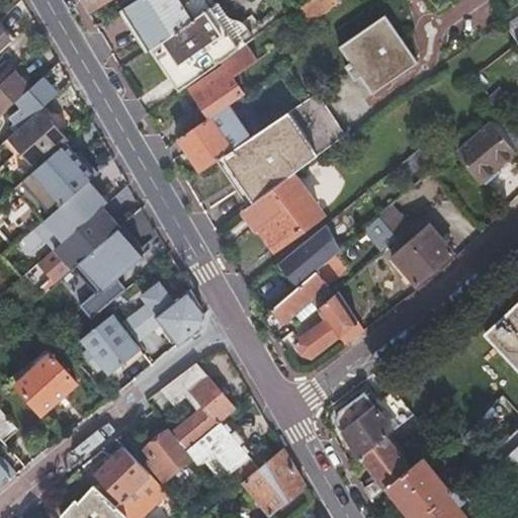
[(79,0),(87,13),(107,0),(79,0)]
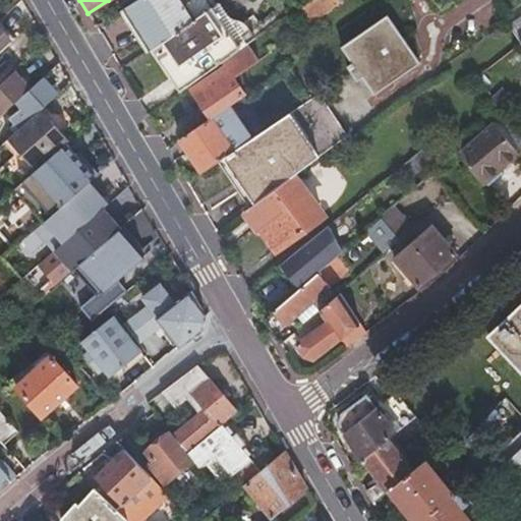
[(148,53),(151,51),(215,6),(211,0),(137,0),(121,11),(148,53)]
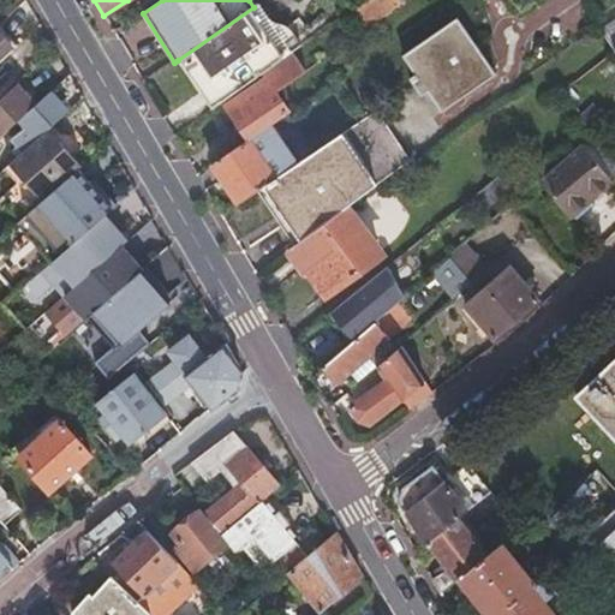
[(363,0),(351,10),(362,27),(388,7),(386,4),(389,0),(363,0)]
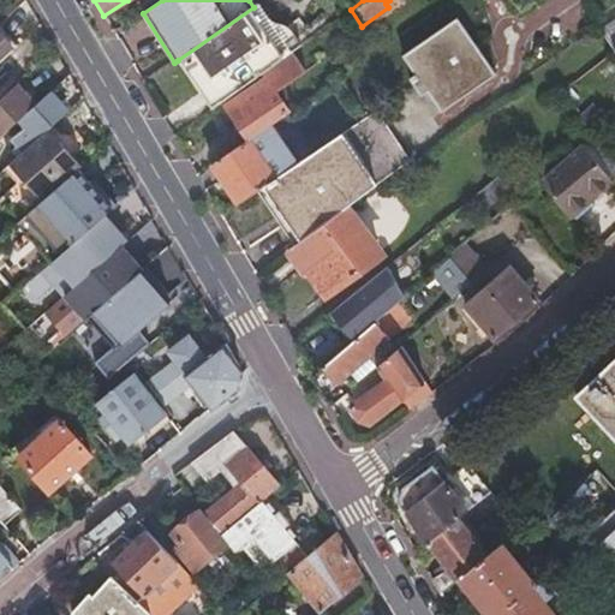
[(533,0),(509,0),(520,13),(536,3),(533,0)]
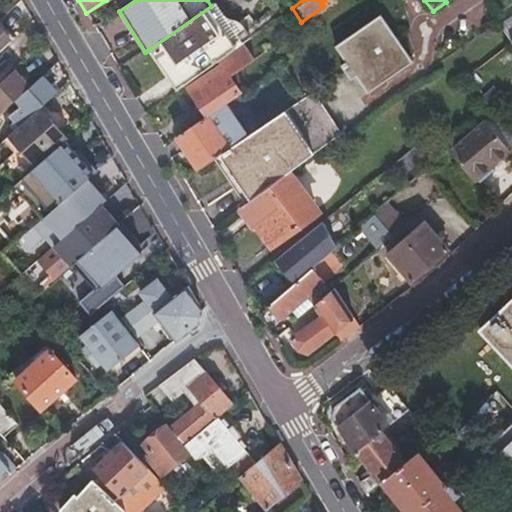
[(148,50),(175,91),(217,61),(242,43),(215,3),(211,6),(148,50)]
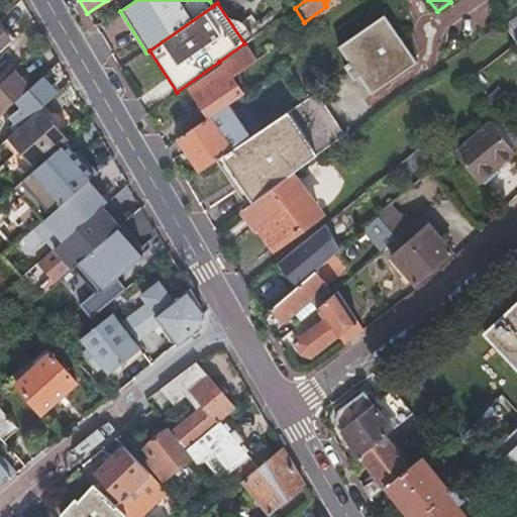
[(418,63),(400,36),(386,16),(339,47),(350,63),(345,67),(348,71),(355,81),(359,77),(372,95),(418,63)]
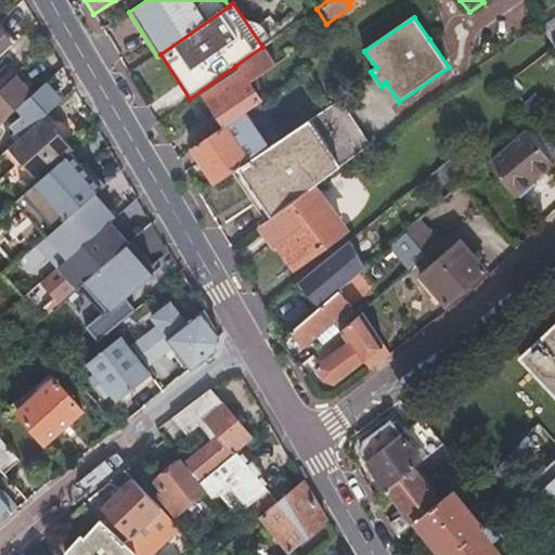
[(554,20),(542,29),(543,30),(553,47),(554,44),(554,20)]
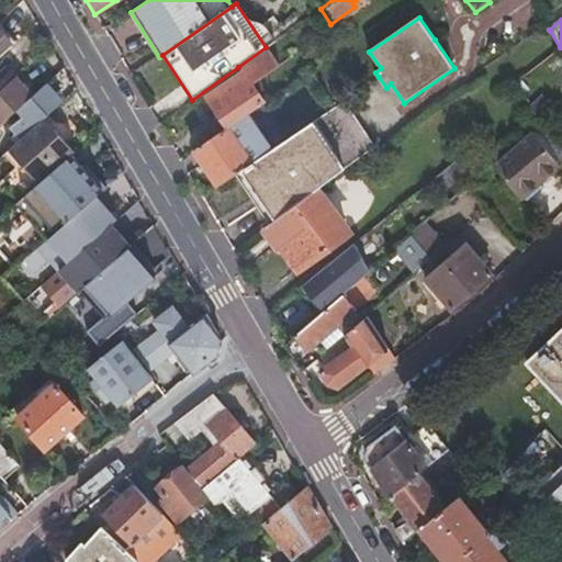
[(0,55),(7,49),(19,38),(12,31),(8,34),(0,25),(0,55)]
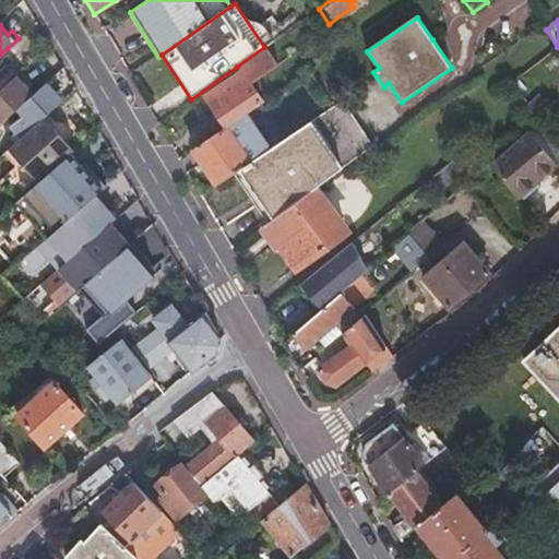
[(265,47),(264,47),(237,67),(240,71),(251,85),(277,64),(265,47)]
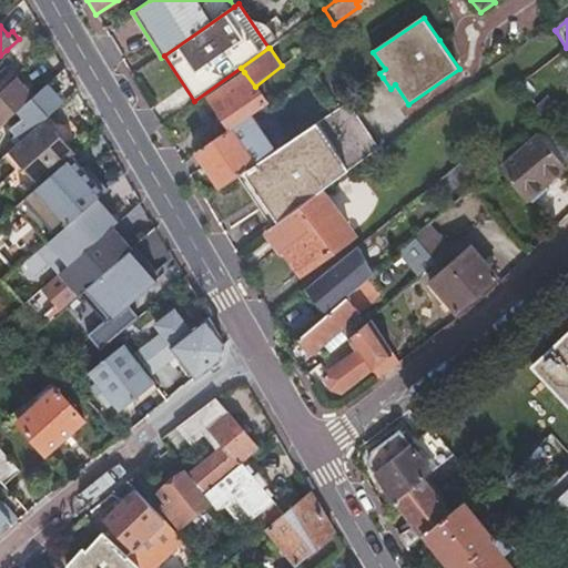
[(227,124),(231,130),(250,117),(254,113),(267,104),(255,87),(244,72),(209,98),(219,112),(217,118),(222,124),(227,124)]
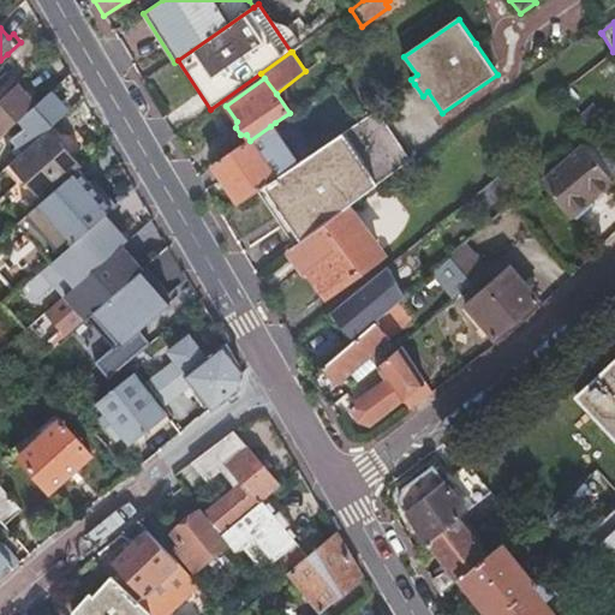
[(17,83),(0,97),(0,137),(19,120),(36,106),(17,83)]
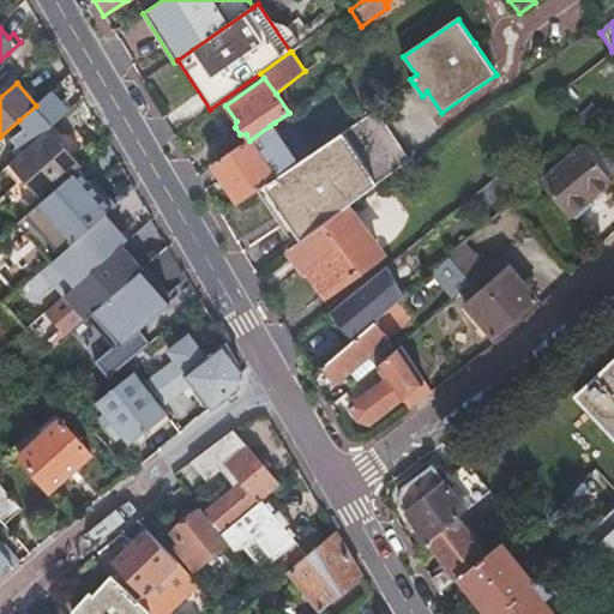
[(13,140),(24,151),(49,128),(68,112),(50,91),(36,106),(19,120),(26,127),(13,140)]
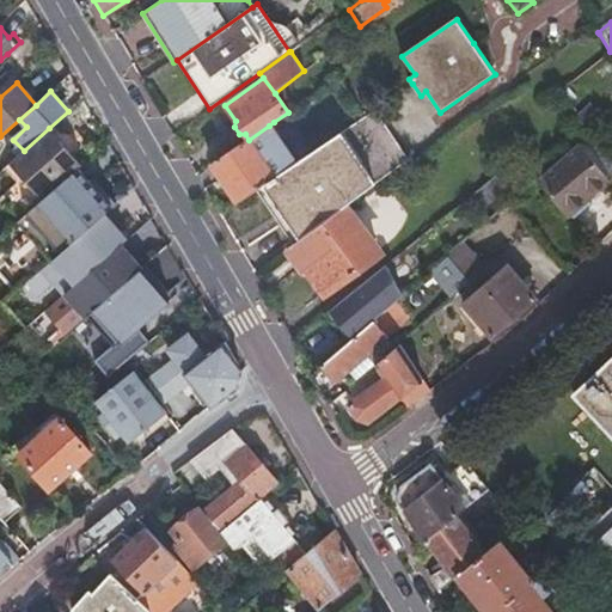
[(277,209),(298,239),(409,158),(374,109),(366,115),(300,159),(295,163),(275,176),(256,189),(273,213),(277,209)]
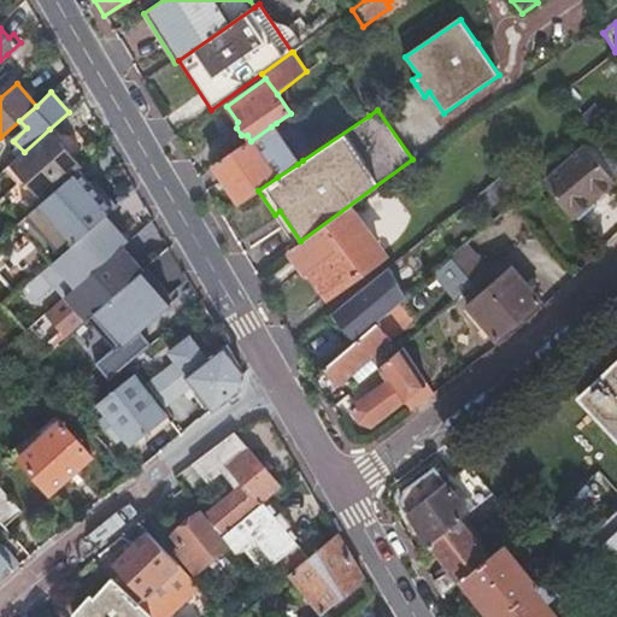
[(276,123),(271,127),(298,164),(303,160),(276,123)]
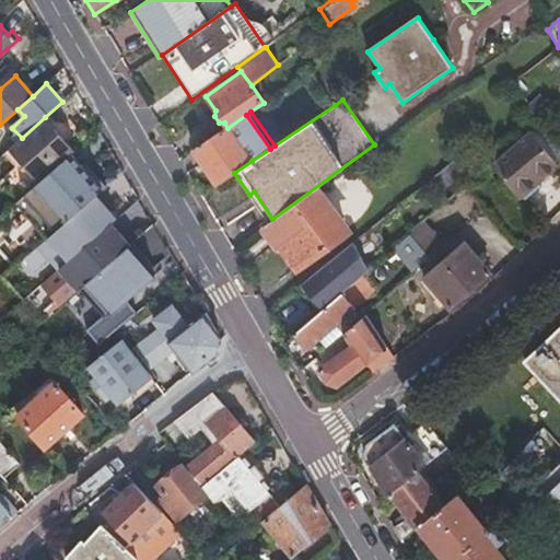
[(228,128),(193,151),(217,185),(234,173),(252,161),(270,149),(246,115),(228,128)]
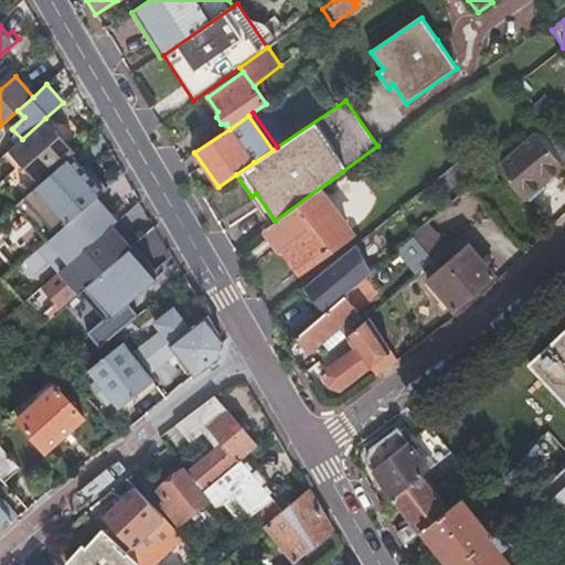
[(9,150),(39,183),(72,155),(75,152),(63,138),(71,131),(64,124),(56,131),(45,118),(22,139),(9,150)]
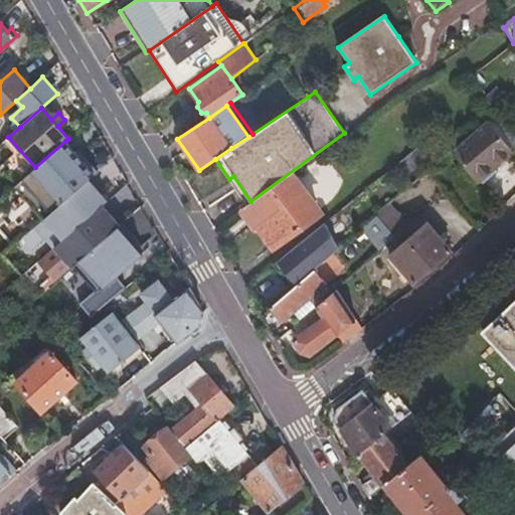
[(487,122),(511,151),(514,147),(514,133),(497,113),(487,122)]
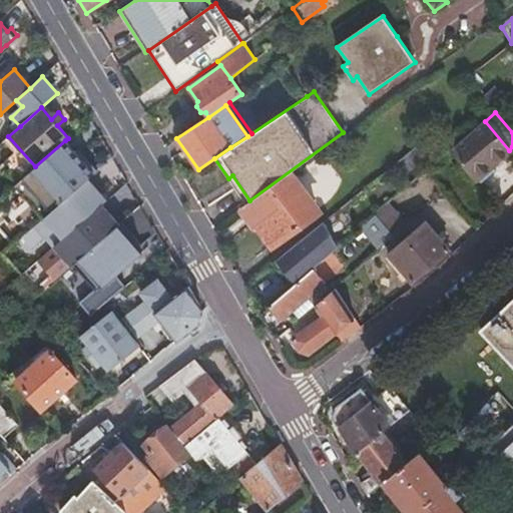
[(484,121),(449,150),(476,181),(477,180),(480,183),(496,169),(491,164),(496,160),(498,161),(511,151),(509,150),(485,121),(484,121)]
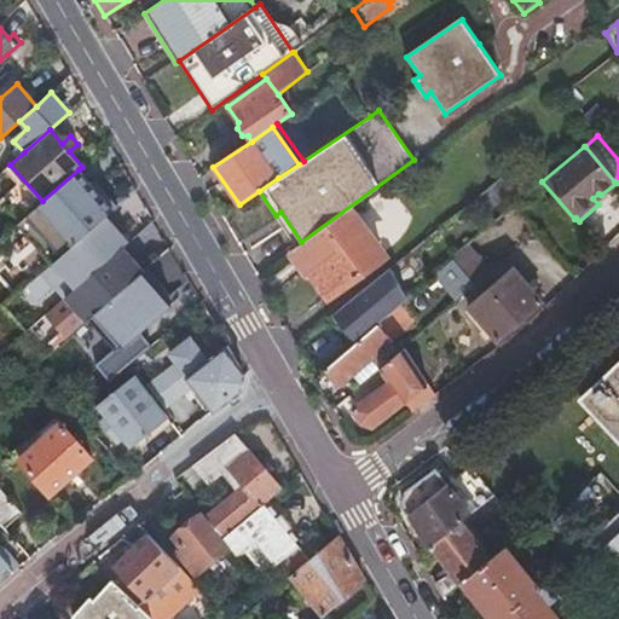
[(18,224),(52,264),(104,218),(114,209),(79,169),(42,201),(18,224)]
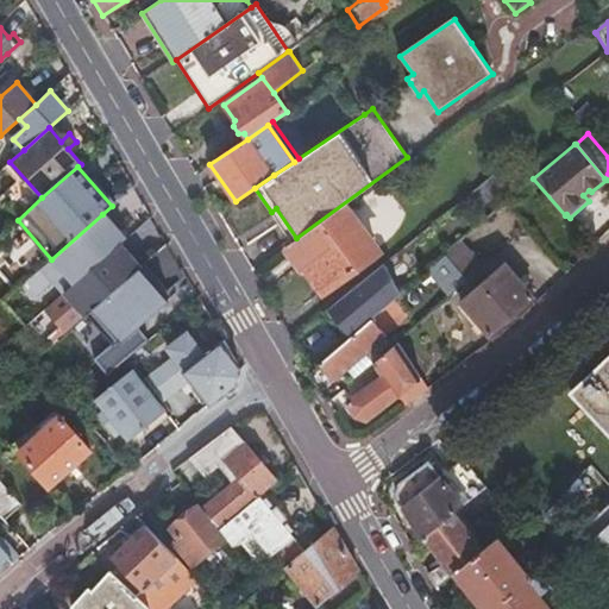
[(490,198),(503,186),(497,179),(494,175),(481,186),(490,198)]
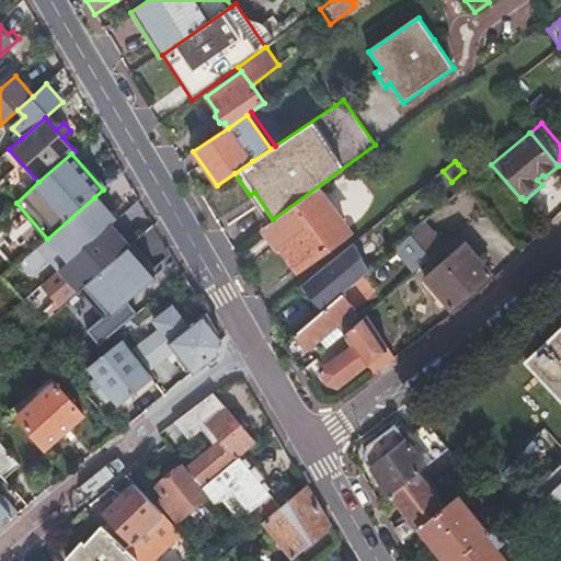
[(285,243),(301,266),(345,235),(315,192),(265,228),(279,248),(285,243)]
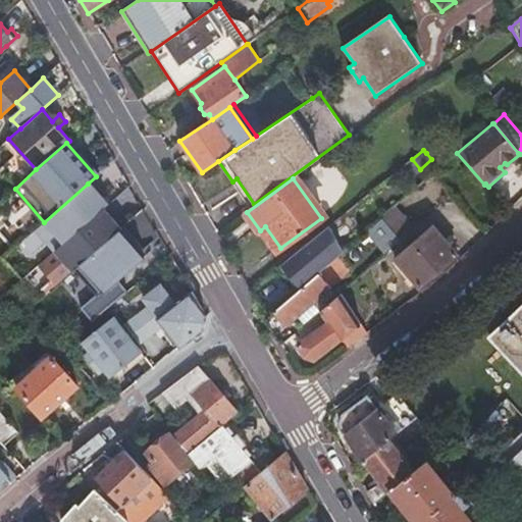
[(44,222),(30,236),(39,247),(46,241),(55,251),(101,211),(103,209),(107,206),(103,202),(88,184),(44,222)]
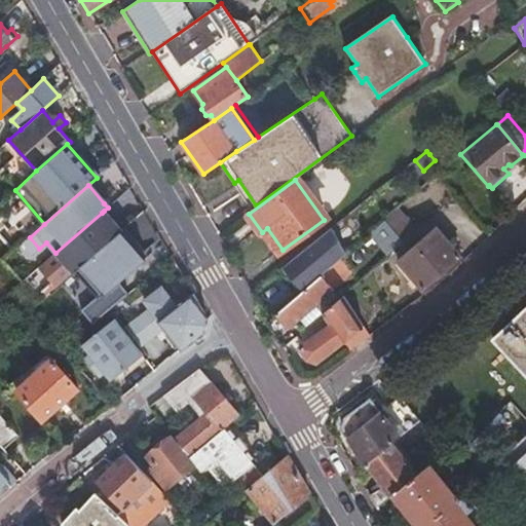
[(4,208),(0,210),(0,238),(17,227),(4,208)]
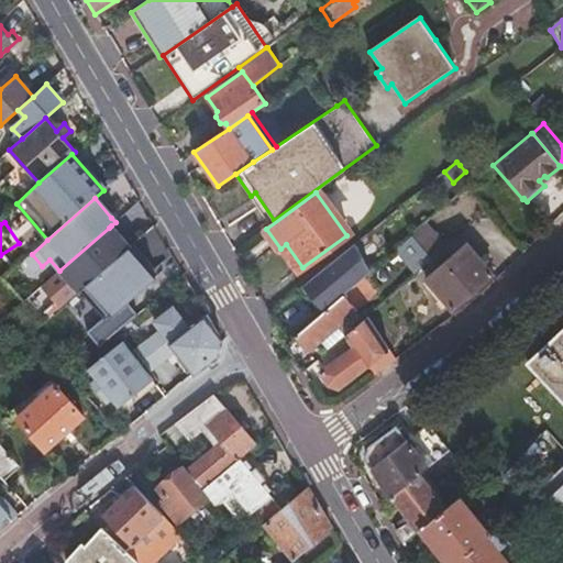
[(109,228),(59,271),(42,286),(56,301),(48,308),(54,313),(79,291),(129,247),(131,246),(116,229),(112,232),(109,228)]
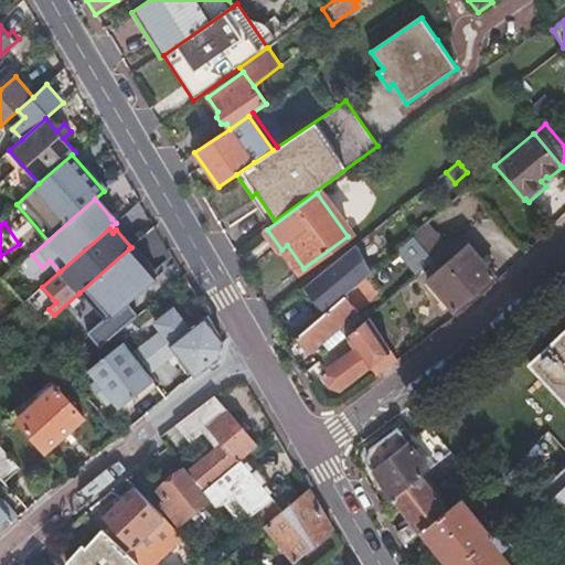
[(305,287),(304,288),(323,313),(363,279),(371,273),(391,255),(372,232),(355,246),(305,287)]
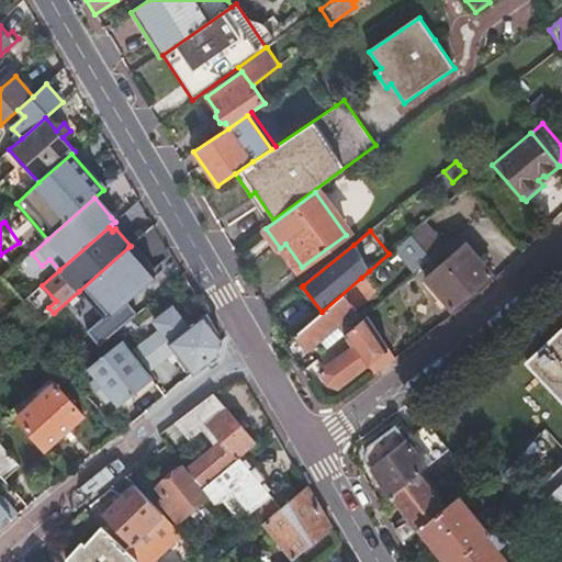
[(409,236),(394,249),(416,273),(434,259),(409,236)]
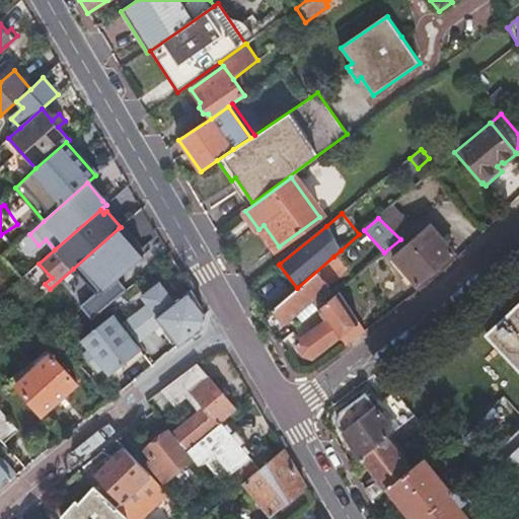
[(392,256),(416,286),(454,253),(432,224),(392,256)]
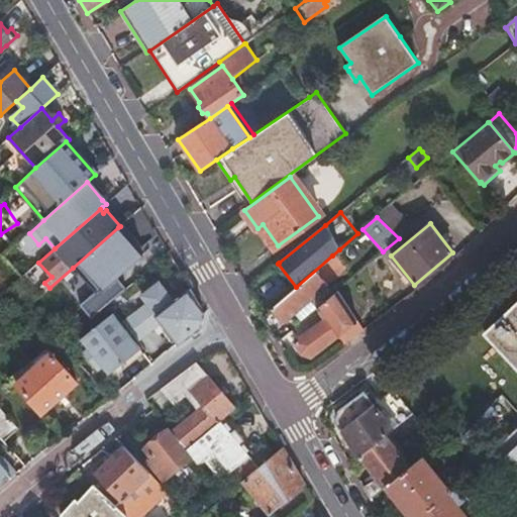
[(120,226),(118,227),(129,240),(133,237),(122,224),(120,226)]
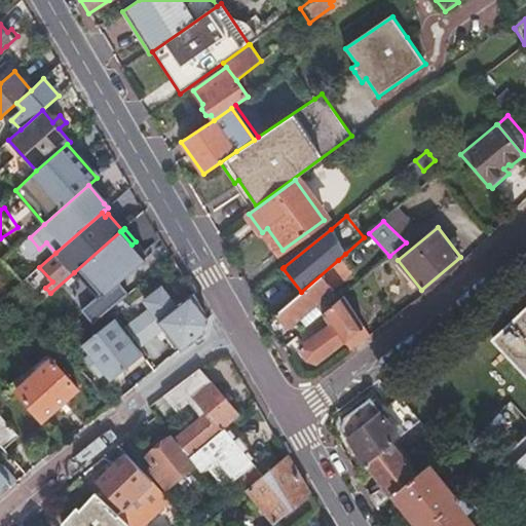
[(283,250),(267,228),(262,232),(277,254),(283,250)]
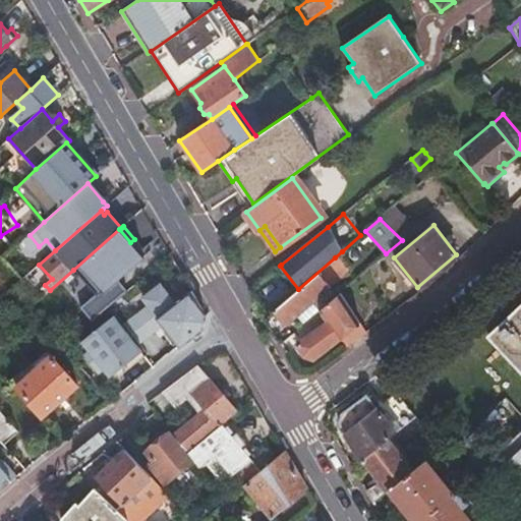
[(80,307),(92,321),(126,291),(117,280),(143,256),(130,242),(119,229),(73,270),(96,295),(80,307)]
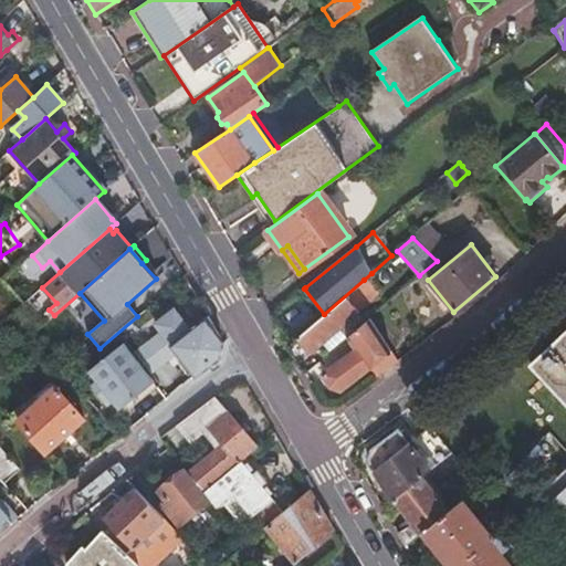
[(42,268),(32,255),(4,280),(14,292),(42,268)]
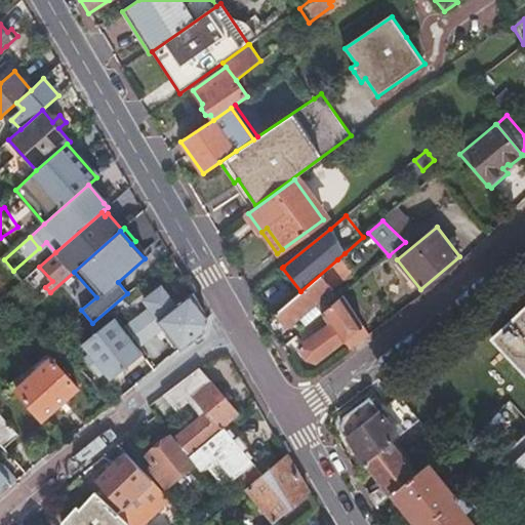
[(267,320),(283,348),(311,324),(338,299),(330,291),(350,274),(337,259),(300,291),(267,320)]
